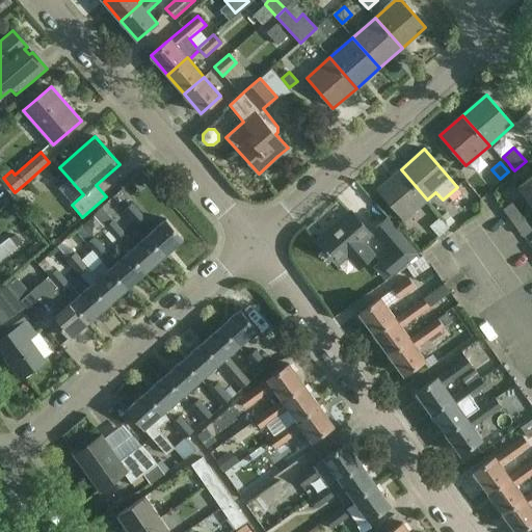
[(427,200),(401,169),(377,189),(404,219),(427,200)]
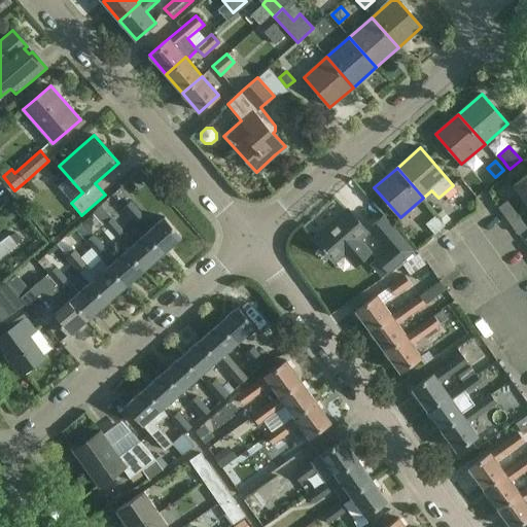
[(477,198),(487,189),(470,171),(461,180),(477,198)]
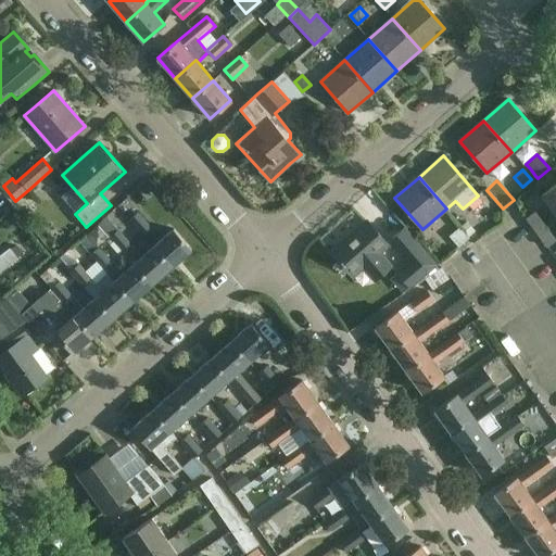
[(555,182),(552,187),(541,196),(555,215),(555,182)]
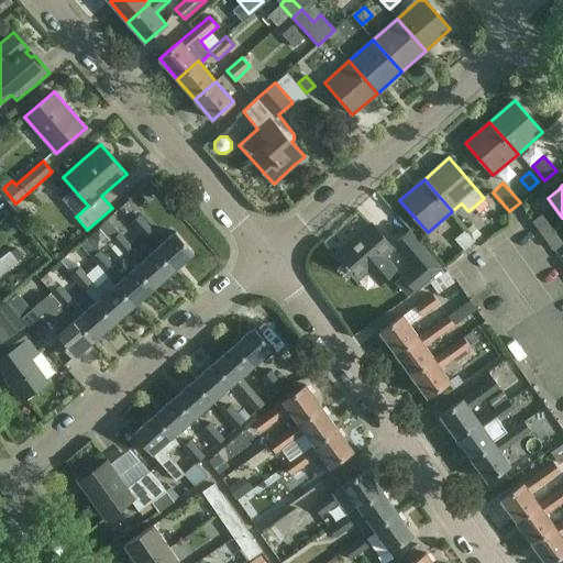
[(140,214),(130,223),(144,239),(154,230),(140,214)]
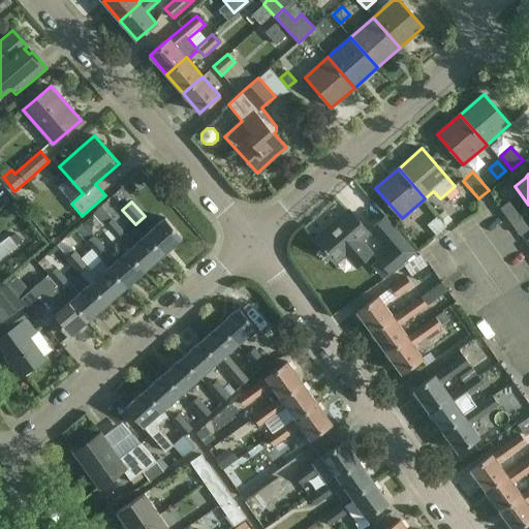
[(500,208),(509,221),(519,215),(508,201),(500,208)]
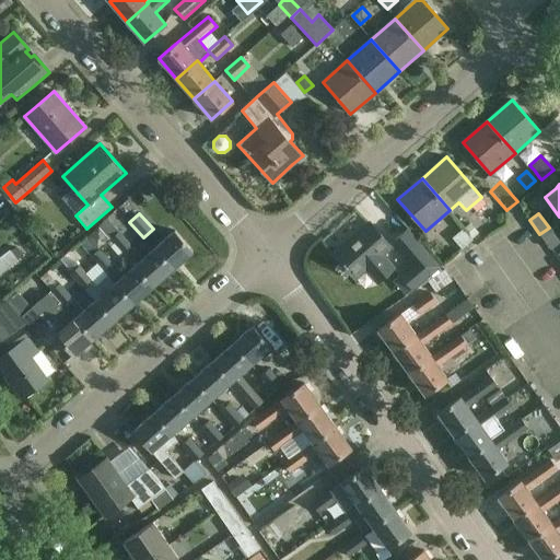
[(153,286),(173,268),(155,248),(144,258),(133,246),(132,247),(108,218),(100,225),(133,267),(136,266),(153,286)]
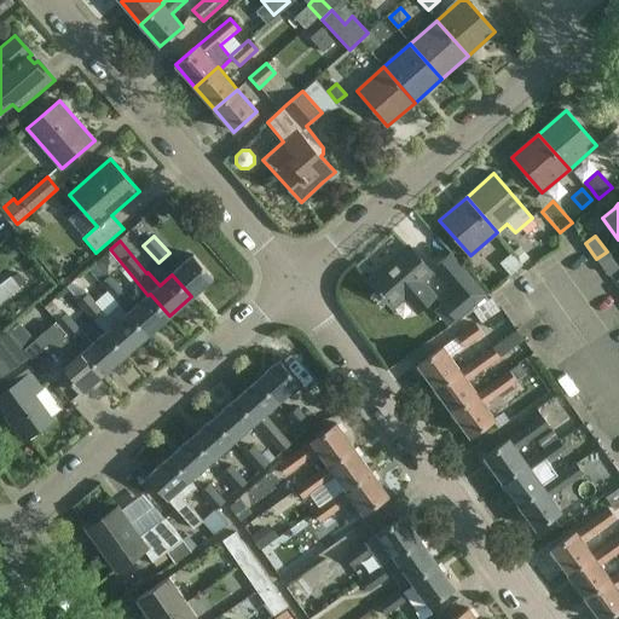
[(409,247),(370,282),(380,293),(379,294),(381,298),(382,295),(392,307),(393,306),(401,299),(412,311),(416,316),(438,298),(422,281),(432,272),(409,247)]
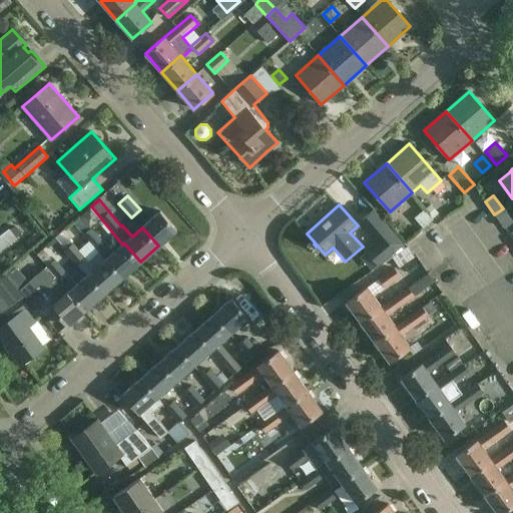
[(430,204),(424,210),(432,219),(439,213),(430,204)]
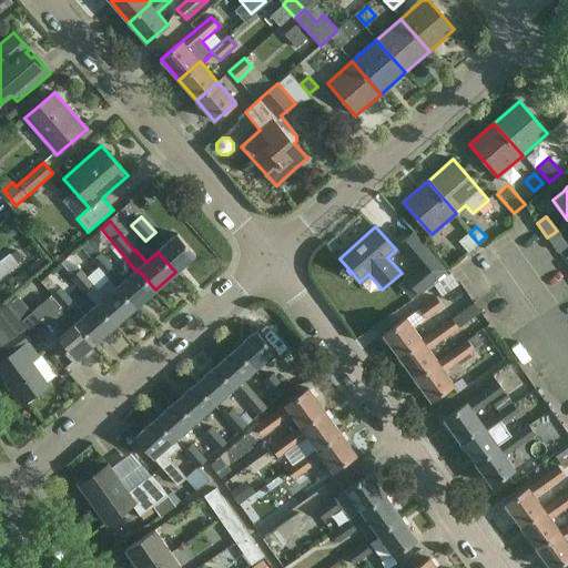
[(547,237),(558,253),(567,246),(557,231),(547,237)]
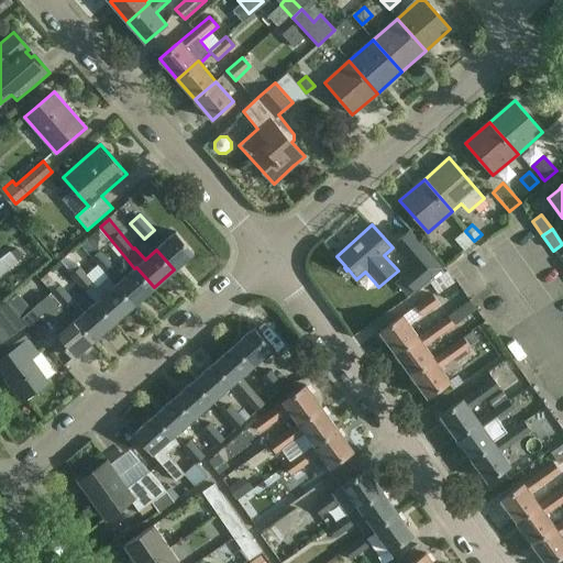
[(464,230),(455,239),(465,250),(474,241),(465,231),(464,230)]
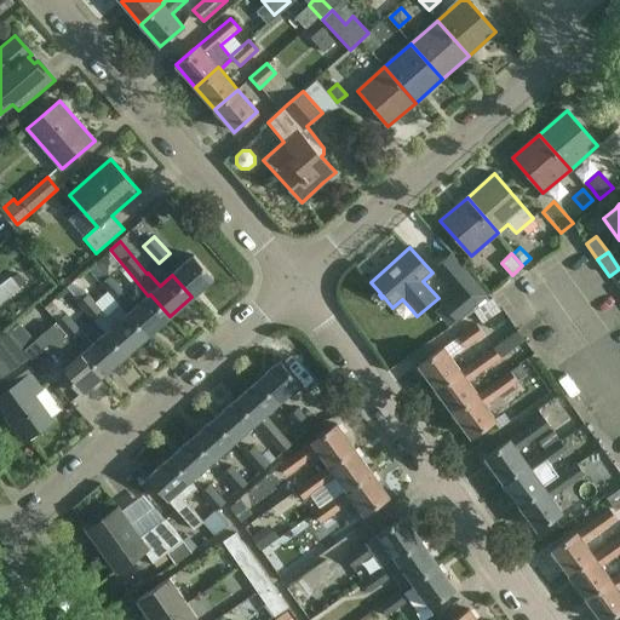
[(172,275),(191,297),(213,277),(194,256),(172,275)]
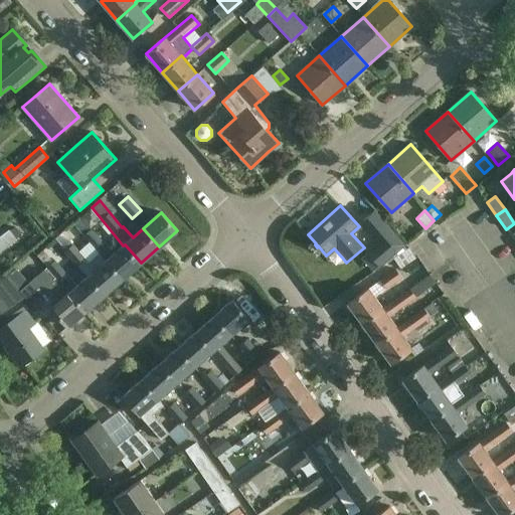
[(380,267),(404,245),(394,234),(391,236),(372,214),(363,222),(363,225),(380,245),(370,254),(380,267)]
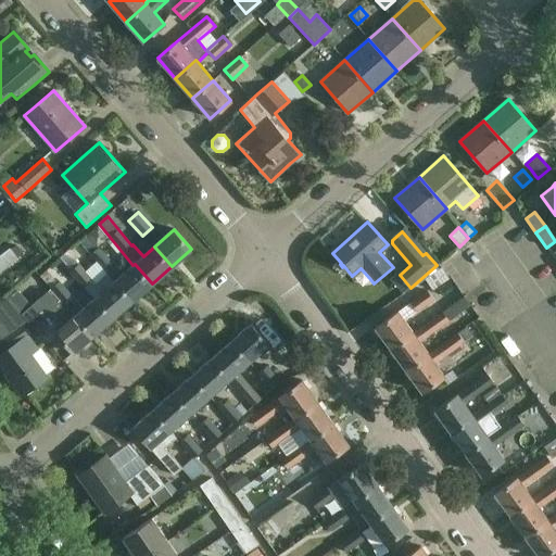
[(133,265),(124,273),(113,261),(112,262),(99,247),(97,249),(86,236),(79,242),(114,281),(115,281),(133,301),(152,283),(135,264),(133,265)]
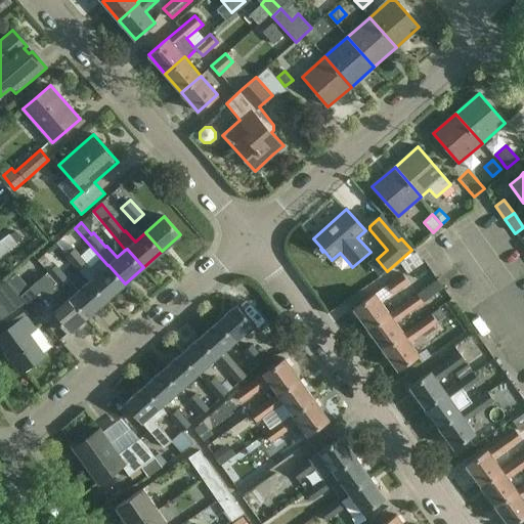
[(0,239),(0,258),(17,245),(9,233),(0,239)]
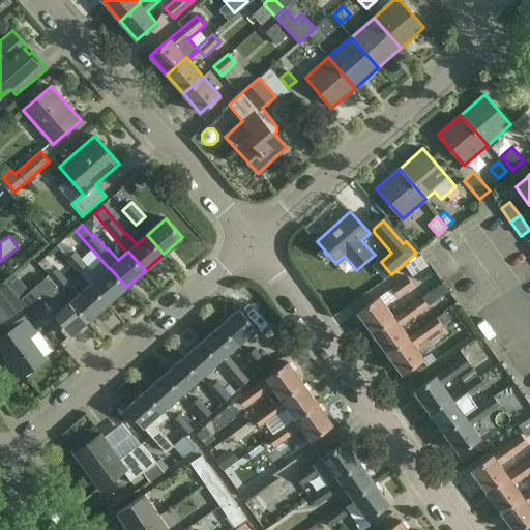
[(108,303),(126,287),(110,268),(109,268),(98,277),(76,252),(74,253),(63,240),(57,245),(90,285),(108,303)]
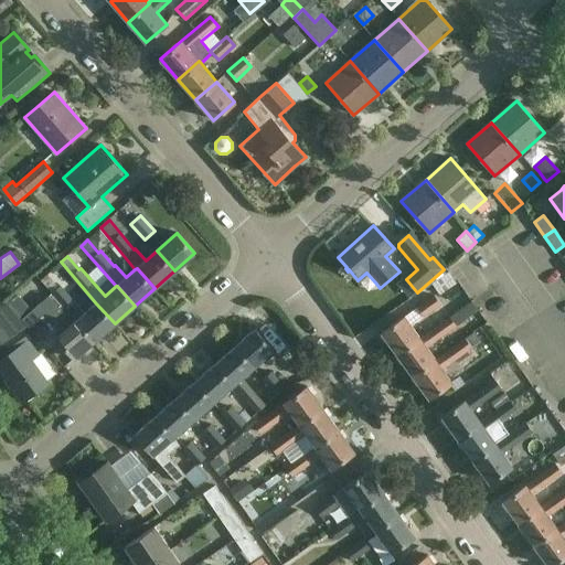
[(19,264),(0,278),(0,295),(28,274),(19,264)]
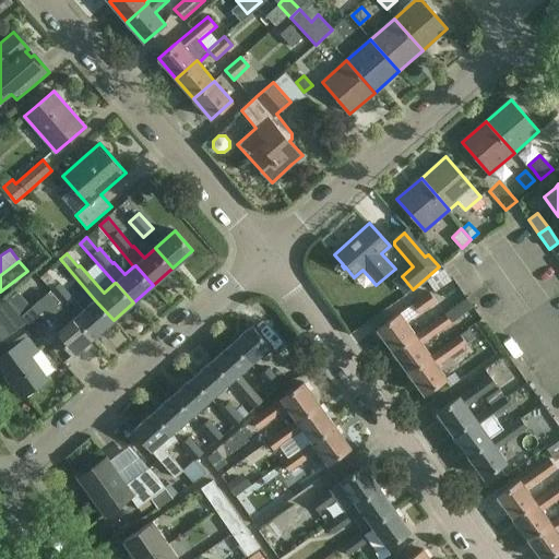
[(60,282),(51,289),(93,337),(114,320),(95,300),(84,310),(60,282)]
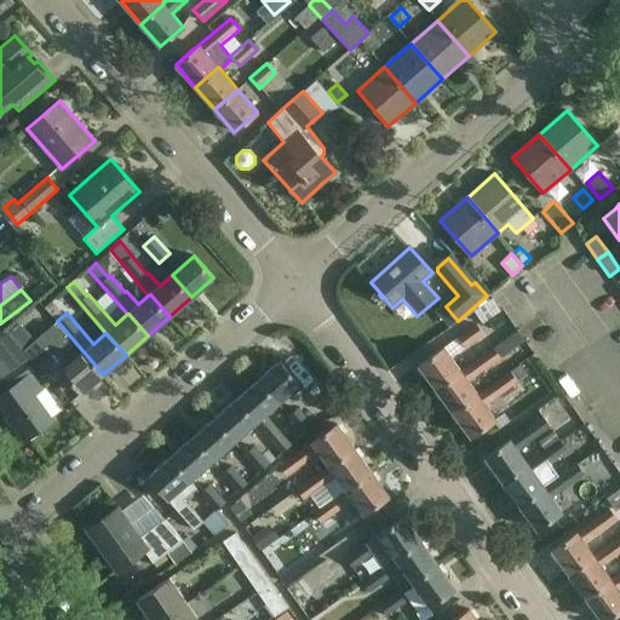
[(24,350),(30,357),(44,373),(55,365),(81,395),(103,374),(57,321),(44,333),(24,350)]
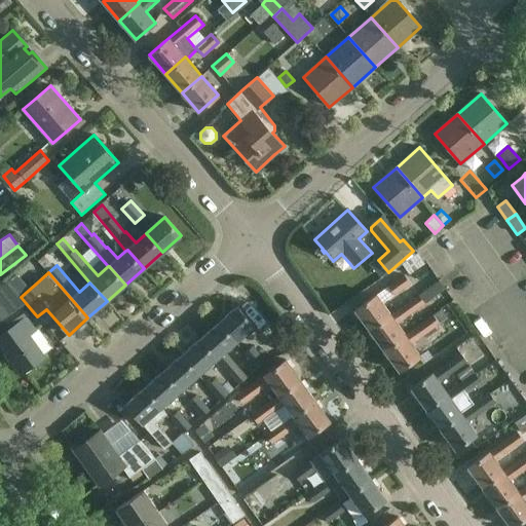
[(390,314),(382,302),(410,283),(404,274),(355,309),(370,330),(390,314)]
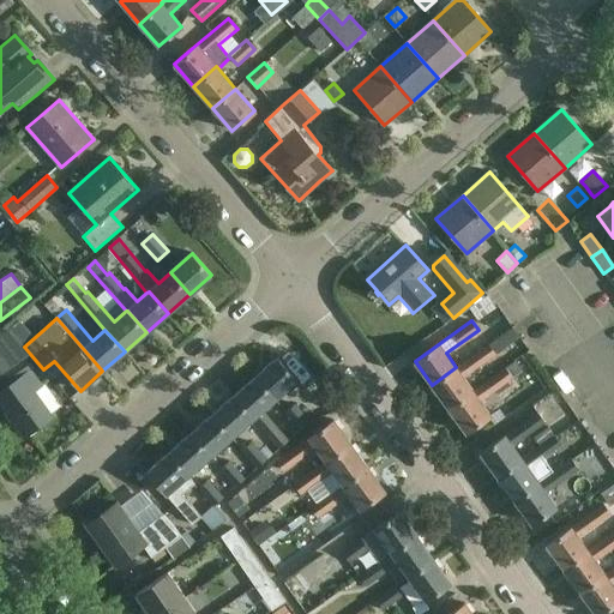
[(22,360),(30,354),(24,347),(11,332),(0,339),(0,372),(10,386),(0,392),(0,399),(13,417),(11,419),(24,435),(50,416),(32,391),(40,385),(22,360)]
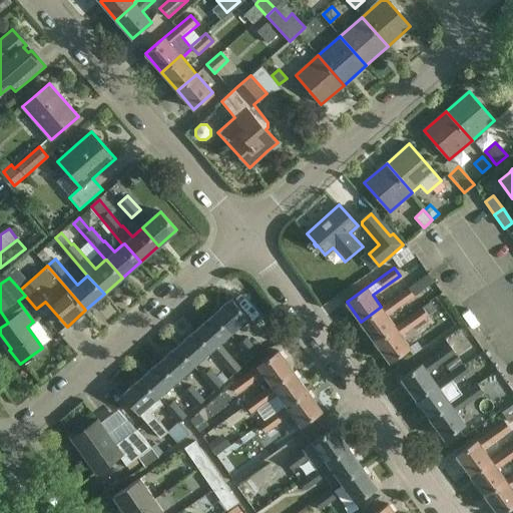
[(329,284),(320,290),(325,296),(333,290),(329,284)]
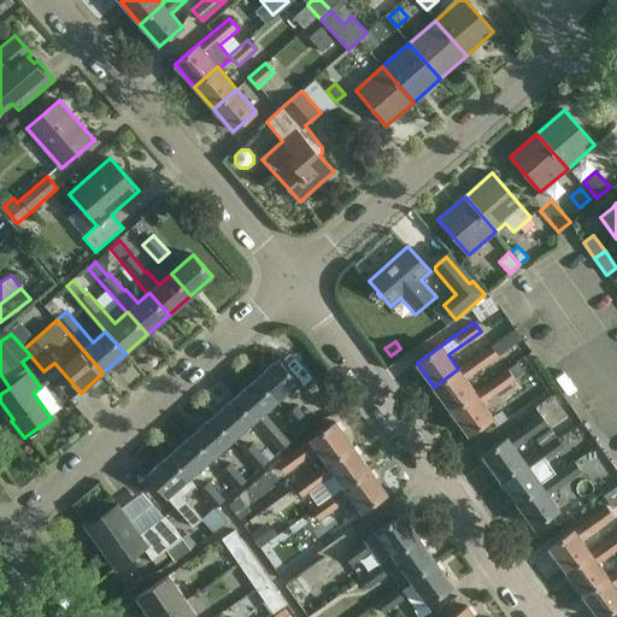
[(434,387),(451,411),(476,393),(475,393),(466,380),(499,356),(491,345),(458,369),(434,387)]
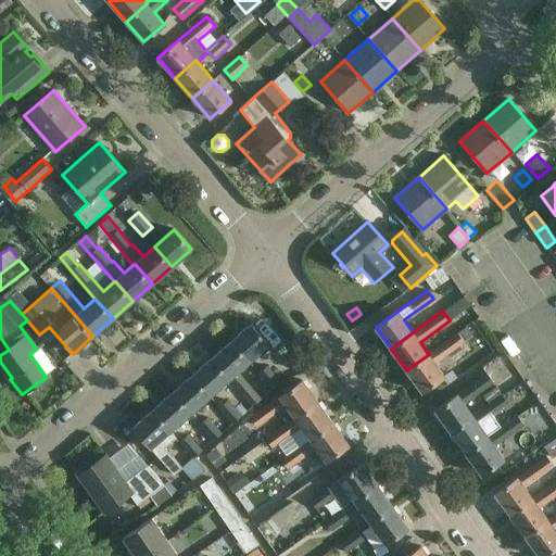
[(249,362),(252,358),(268,344),(251,324),(230,342),(249,362)]
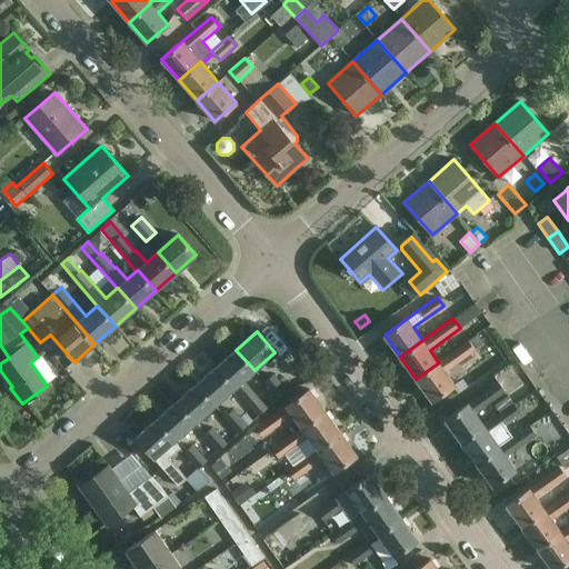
[(446,371),(476,350),(483,343),(477,335),(438,362),(439,362),(416,379),(432,401),(455,385),(446,371)]
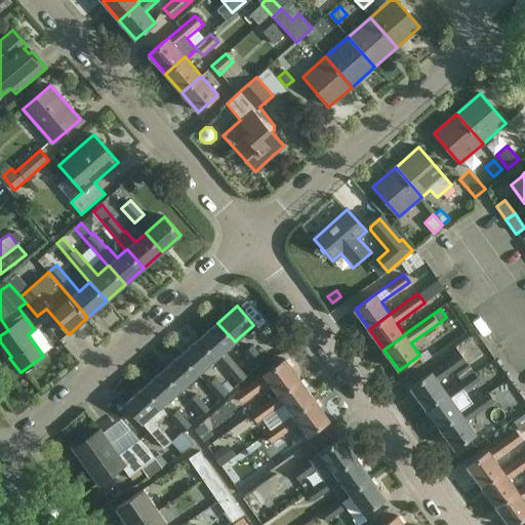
[(217,323),(199,338),(216,358),(215,359),(238,384),(247,376),(224,351),(235,341),(217,323)]
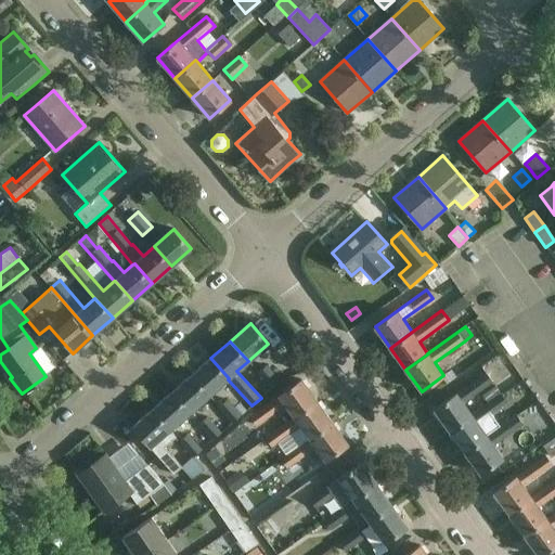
[(209,396),(228,379),(229,378),(210,358),(191,375),(209,396)]
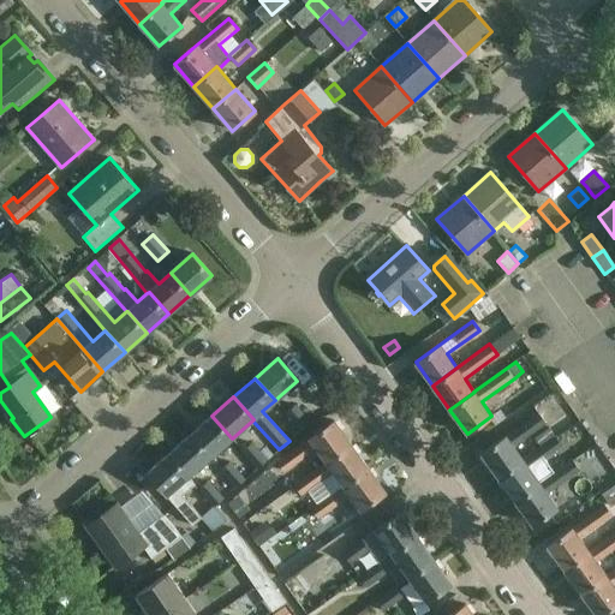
[(296,405),(285,413),(300,431),(311,422),(296,405)]
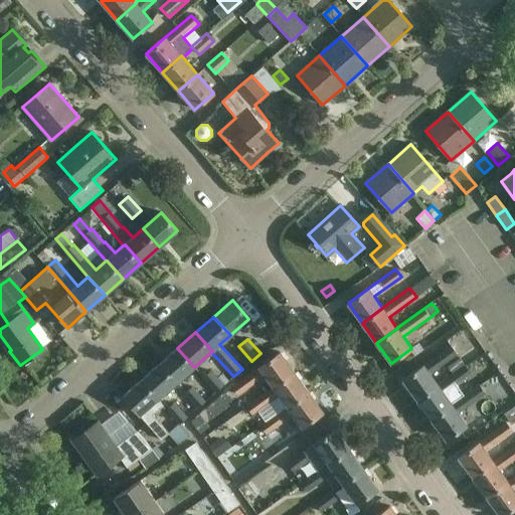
[(438,385),(438,384),(430,373),(457,354),(451,345),(403,380),(417,399),(438,385)]
